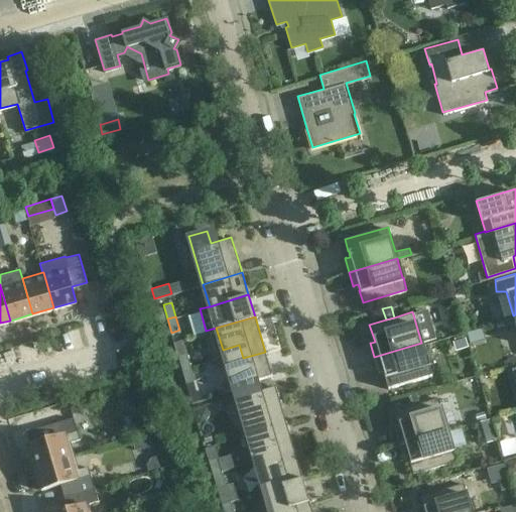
[(468,345),(465,336),(453,340),(455,349),(468,345)]
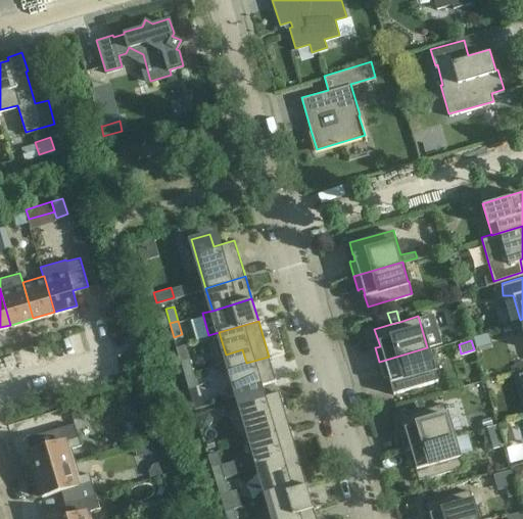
[(427,347),(379,362),(383,376),(384,376),(388,374),(390,380),(389,380),(393,392),(437,379),(434,368),(433,368),(427,347)]
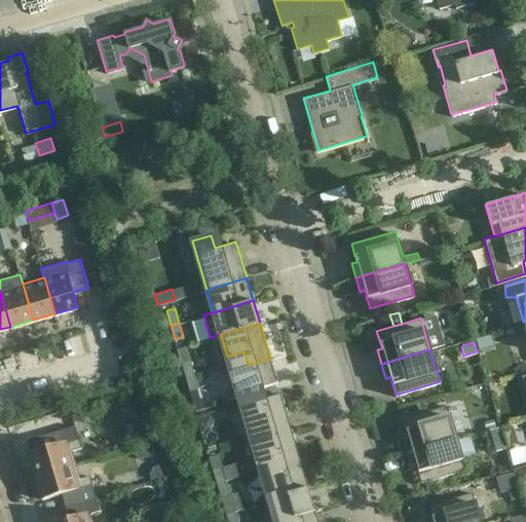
[(243,351),(227,357),(237,394),(276,381),(270,359),(248,365),(243,351)]
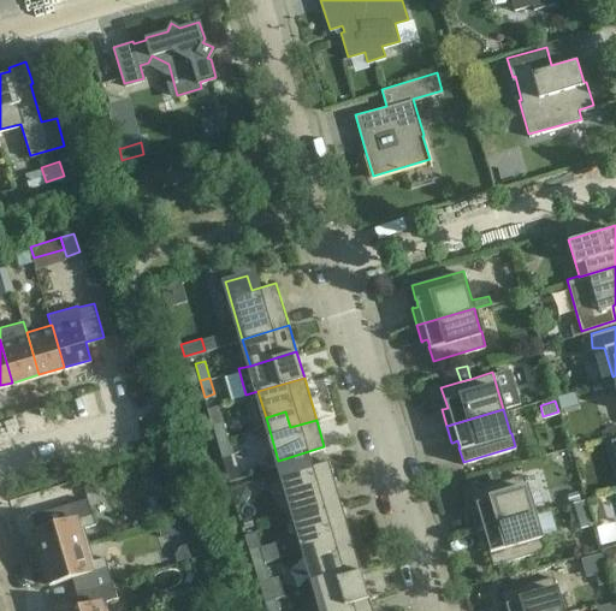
[(212,423),(217,439),(227,437),(223,420),(212,423)]
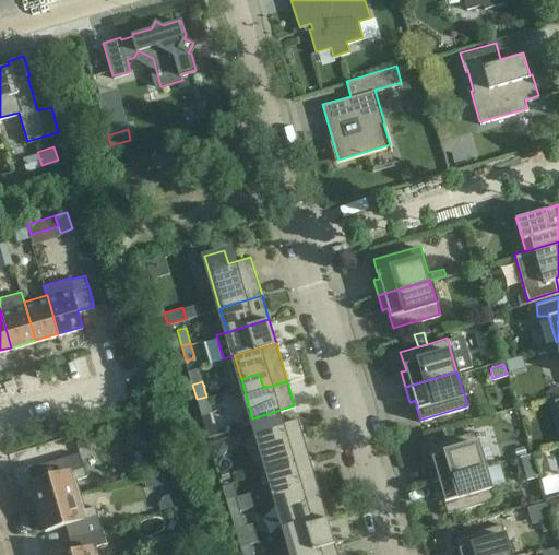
[(550,393),(558,390),(558,386),(558,382),(548,385),(550,393)]
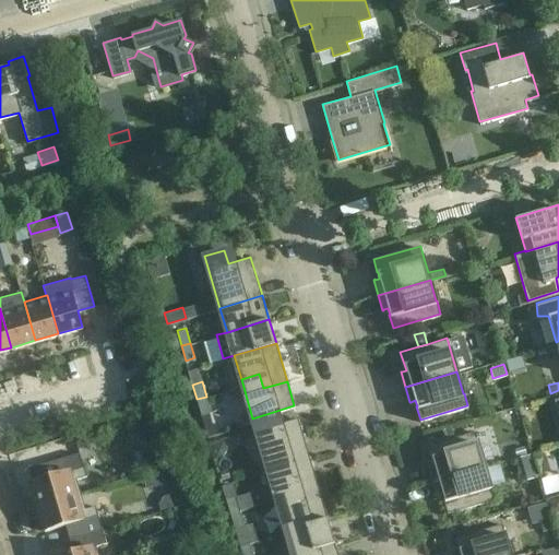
[(206,397),(197,399),(201,414),(211,411),(206,397)]
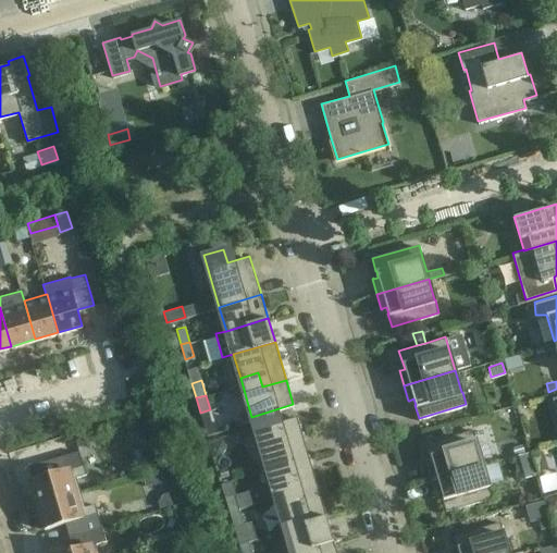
[(145,413),(133,416),(135,424),(140,427),(149,425),(145,413)]
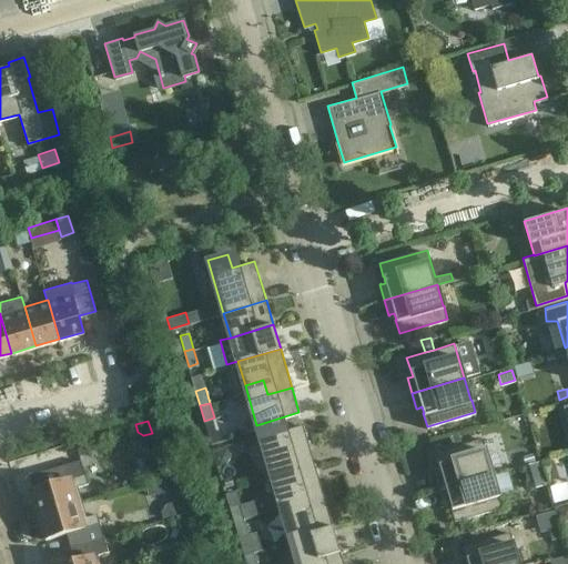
[(272,476),(314,464),(303,425),(260,437),(267,462),(262,463),(266,479),(272,477),(272,476)]
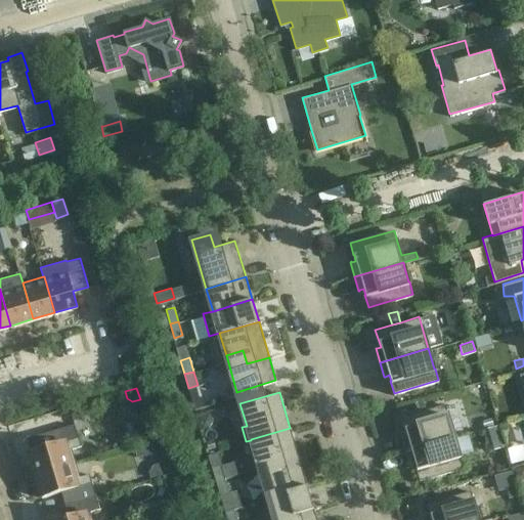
[(417,412),(426,408),(423,398),(413,400),(417,412)]
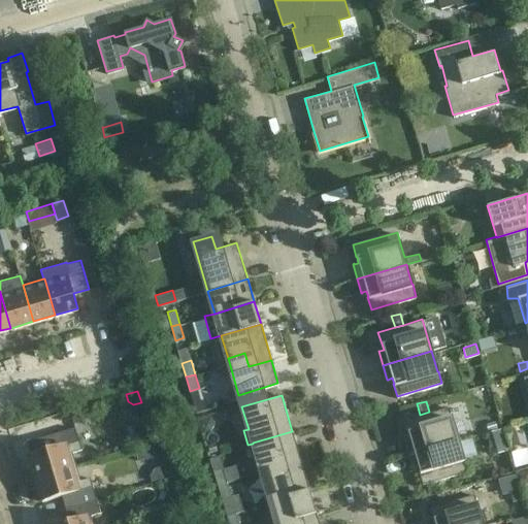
[(408,453),(457,438),(452,418),(449,405),(403,419),(407,431),(409,436),(405,438),(405,437),(403,438),(408,453)]
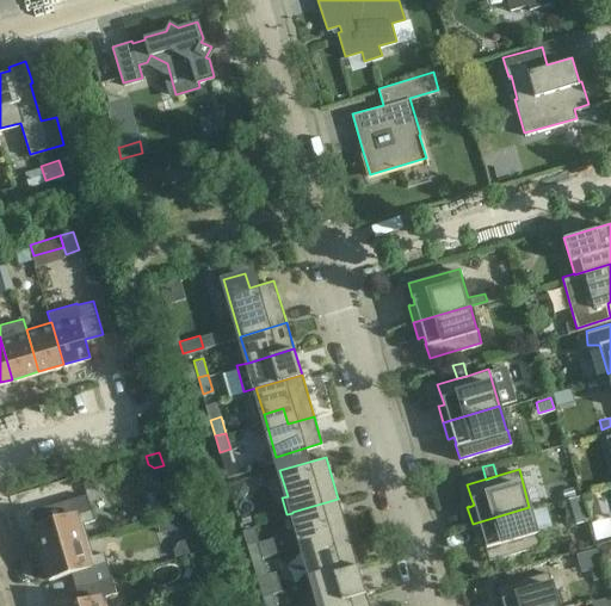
[(247,488),(244,478),(229,482),(234,498),(241,496),(247,488)]
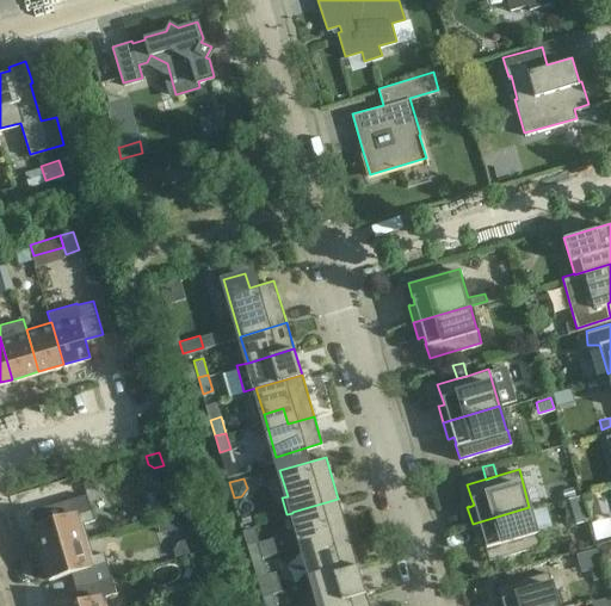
[(562,488),(563,496),(575,493),(573,484),(562,488)]
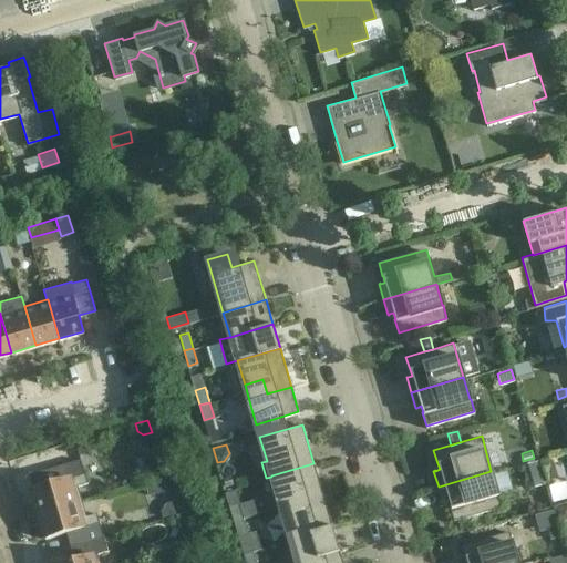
[(30,488),(38,512),(82,499),(76,483),(88,480),(81,458),(54,466),(58,480),(30,488)]
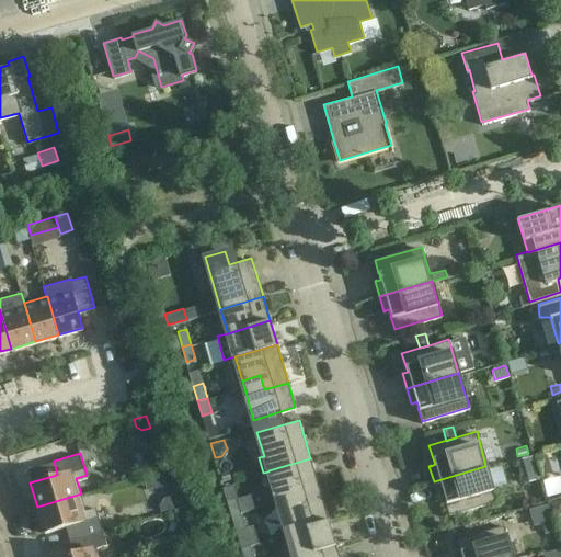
[(294,489),(298,503),(321,496),(310,458),(268,470),(268,472),(275,495),(294,489)]
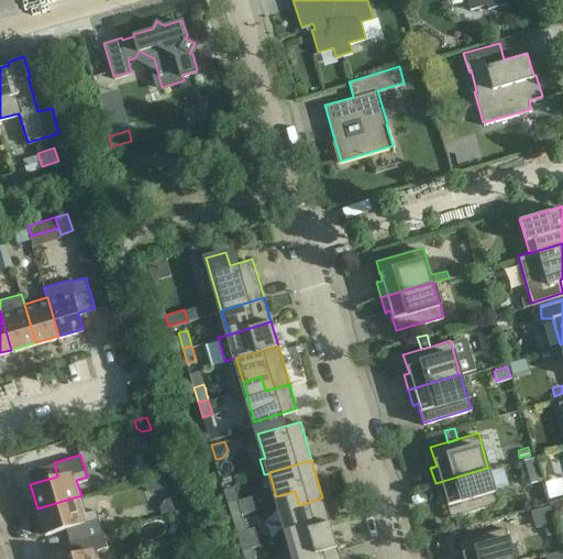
[(446,503),(451,515),(498,502),(495,489),(494,489),(487,468),(435,483),(440,499),(441,499),(441,497),(445,496),(448,503),(446,503)]
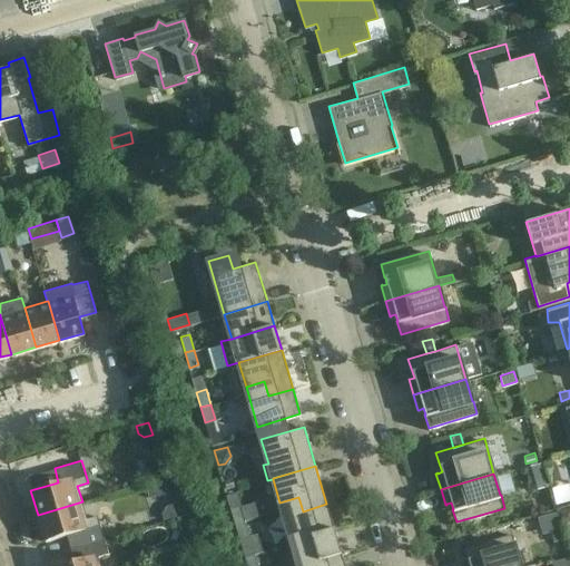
[(165,480),(146,485),(149,495),(167,489),(165,480)]
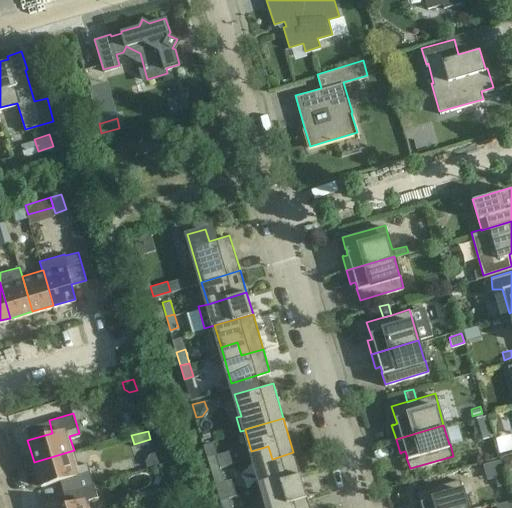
[(203,442),(211,469),(219,466),(211,440),(203,442)]
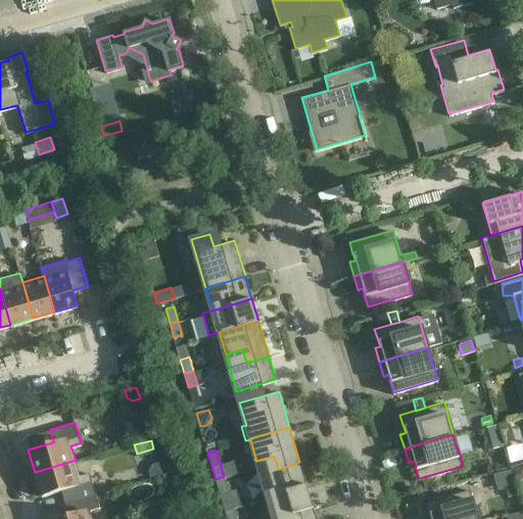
[(522,472),(522,456),(515,455),(512,471),(522,472)]
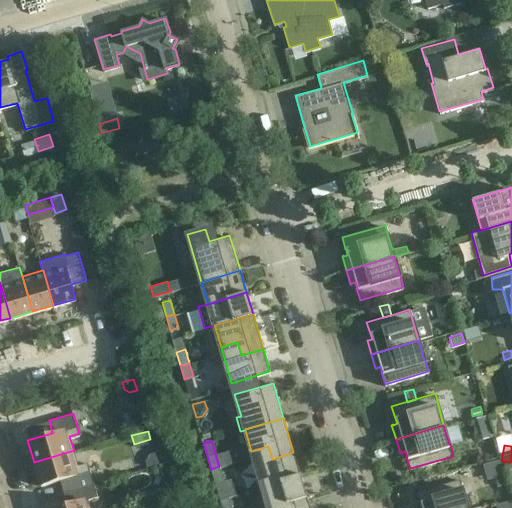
[(261,485),(300,473),(293,452),(272,459),(268,446),(251,451),(261,485)]
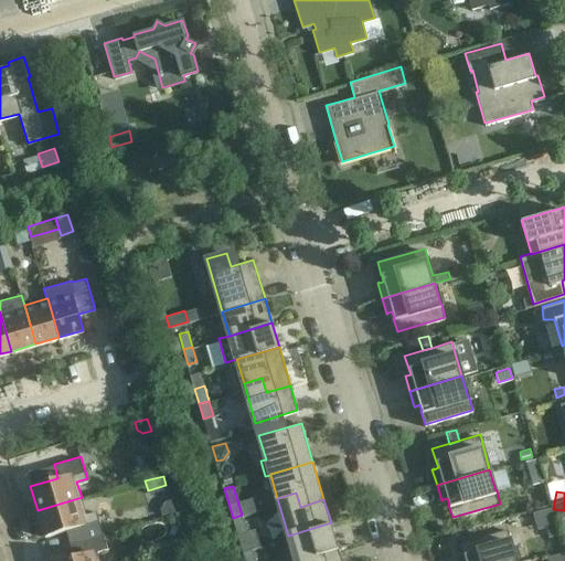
[(76,540),(103,532),(96,509),(85,511),(82,497),(38,510),(44,535),(72,527),(76,540)]
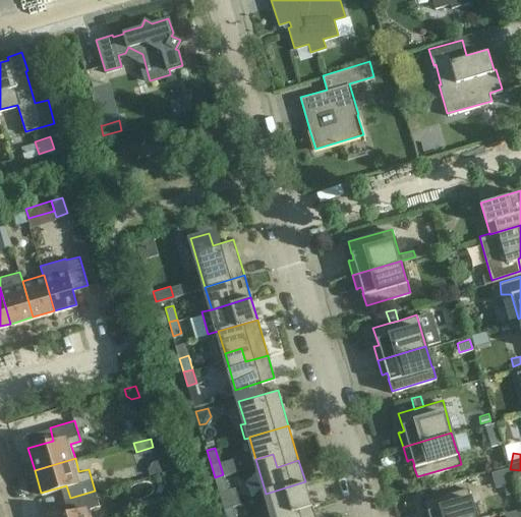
[(215,477),(219,491),(227,489),(223,474),(215,477)]
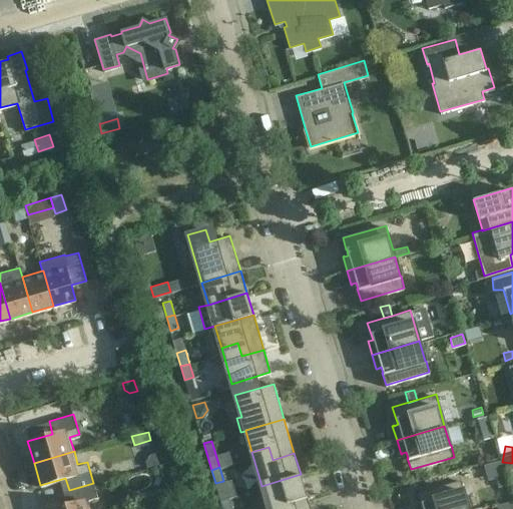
[(269,508),(268,508),(269,508),(307,498),(301,474),(262,486),(269,508)]
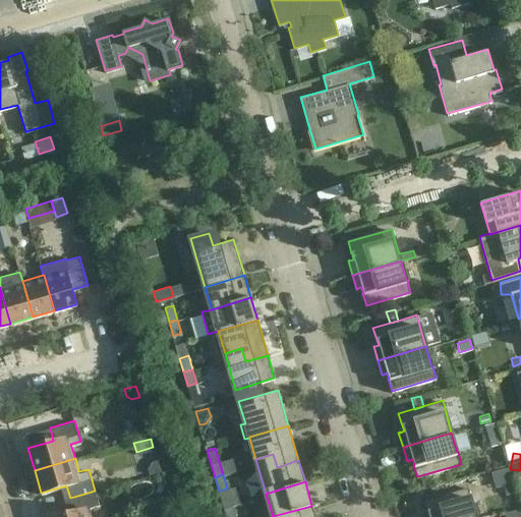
[(475,516),(470,499),(471,498),(468,486),(423,500),(427,511),(429,516),(428,516),(475,516)]
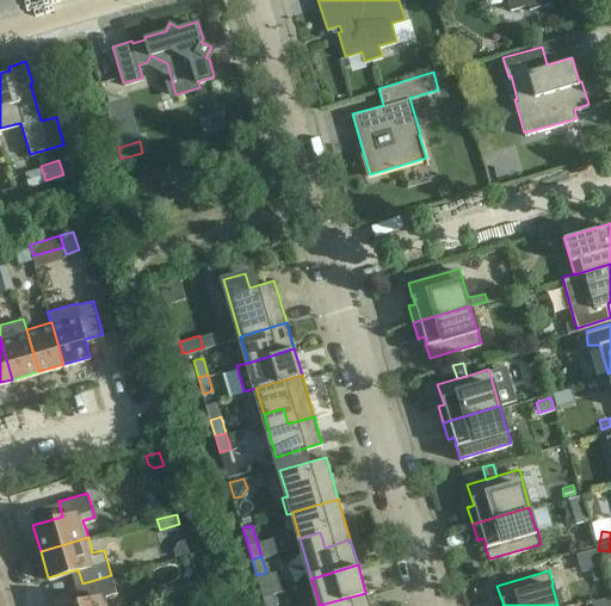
[(107,605),(104,594),(116,591),(111,575),(82,583),(87,599),(63,605),(107,605)]
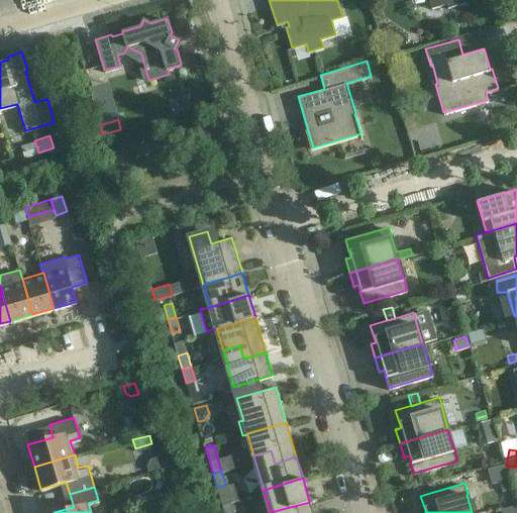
[(233,512),(230,500),(221,503),(224,512),(233,512)]
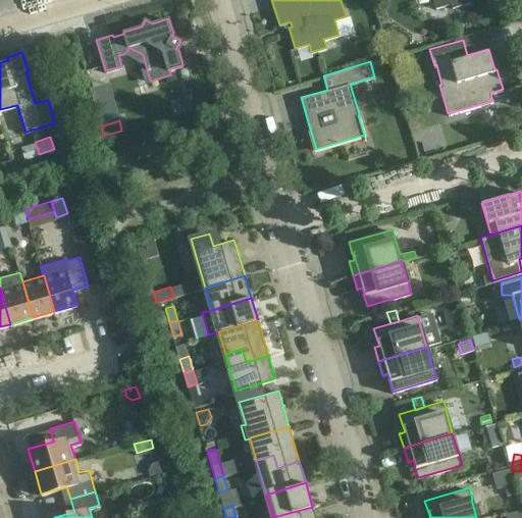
[(315,517),(312,507),(273,517),(272,517),(273,517),(268,517),(267,517),(315,517)]
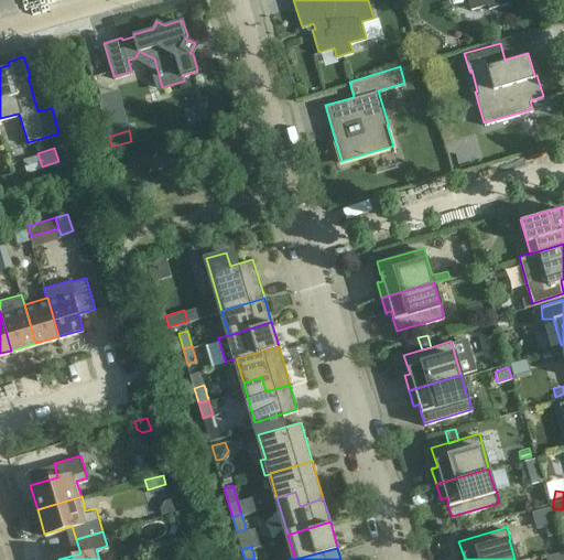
[(563,559),(563,555),(563,550),(546,555),(548,559),(563,559)]
